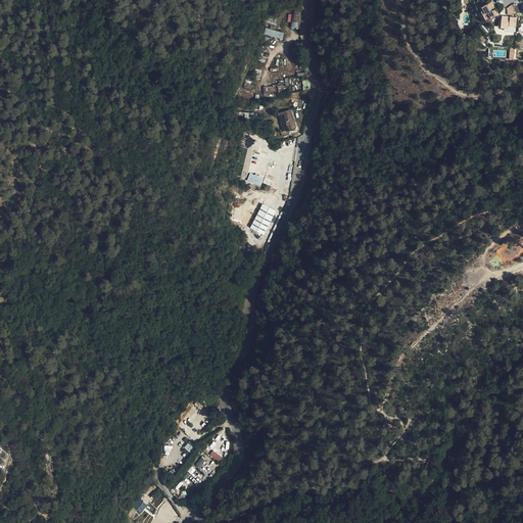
[(500,10),(496,4),(495,5),(493,1),(494,0),(486,0),(482,2),(484,5),(482,7),(487,16),(500,10)]
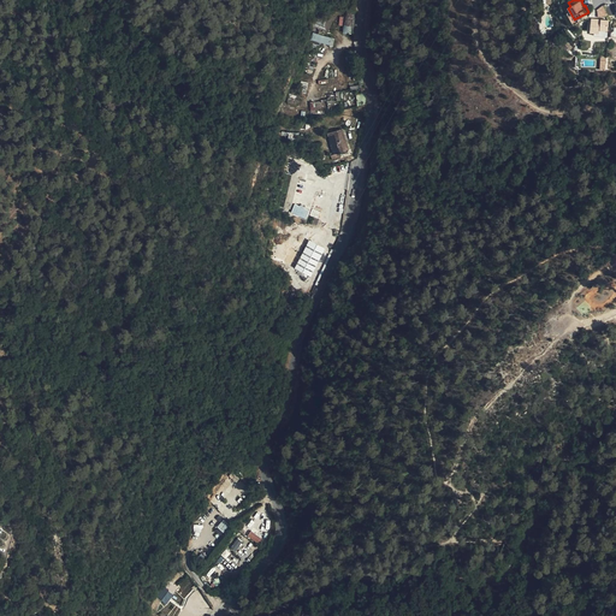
[(610,16),(602,15),(602,17),(597,16),(597,15),(592,13),(591,27),(596,28),(594,31),(608,33),(610,16)]
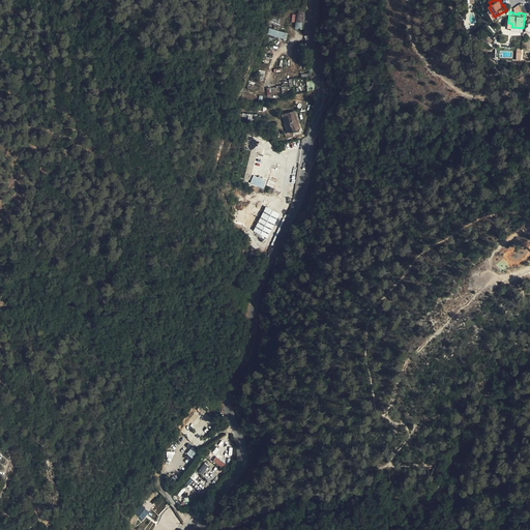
[(286,40),(287,34),(269,28),(267,34),(286,40)]
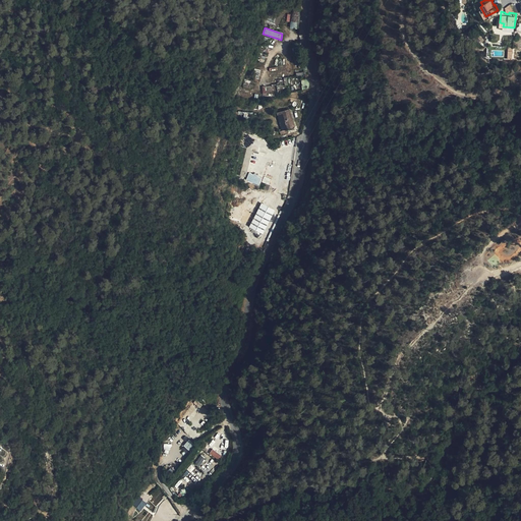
[(288,110),(285,111),(283,113),(279,117),(283,130),(280,131),(281,134),(288,132),(287,129),(293,127),(288,110)]
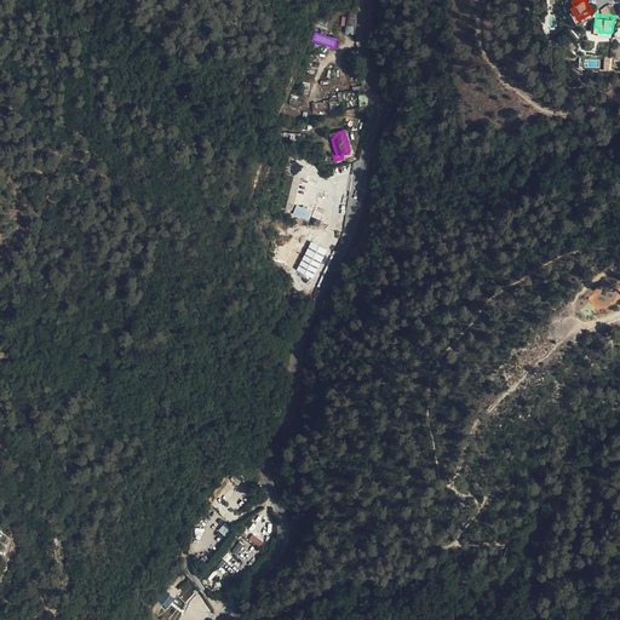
[(293,184),(285,210),(290,211),(298,179),(306,181),(313,158),(293,153),(292,160),(291,159),(286,182),(293,184)]
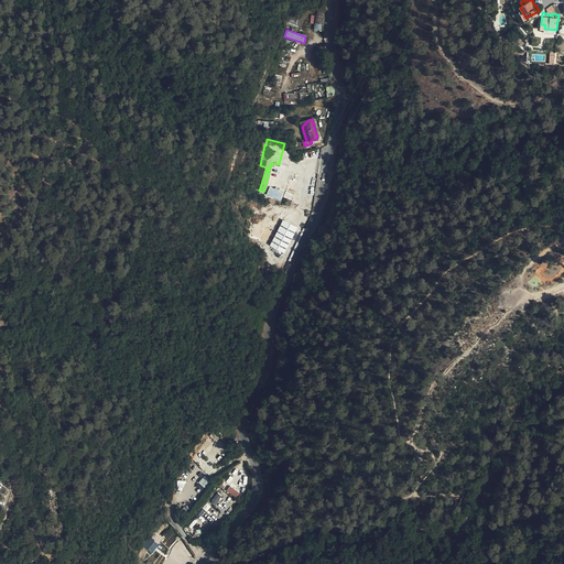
[(255,190),(259,191),(267,167),(260,165),(255,190)]
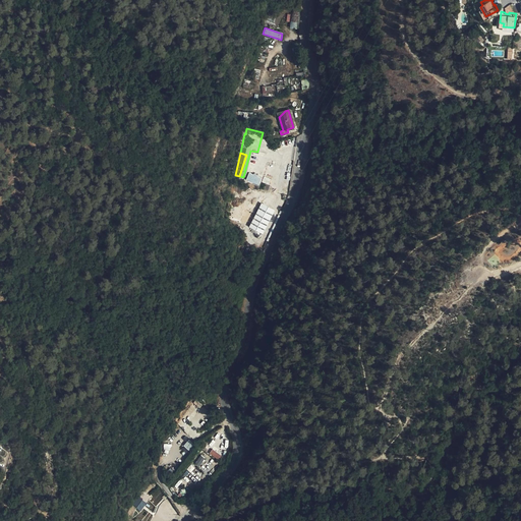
[(258,185),(262,177),(249,173),(246,181),(258,185)]
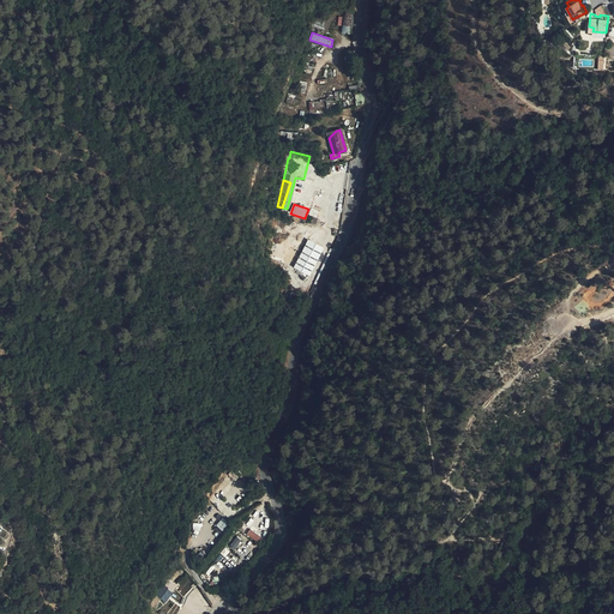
[(295,222),(277,217),(268,260),(284,264),(295,222)]
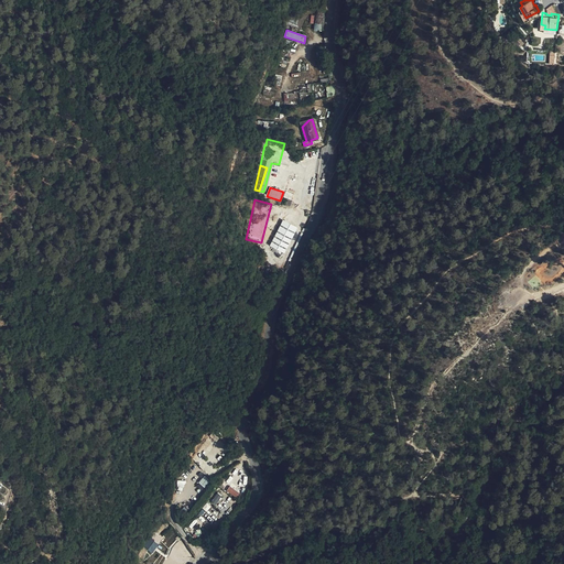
[(271,246),(272,246),(284,252),(296,228),(283,221),(271,246)]
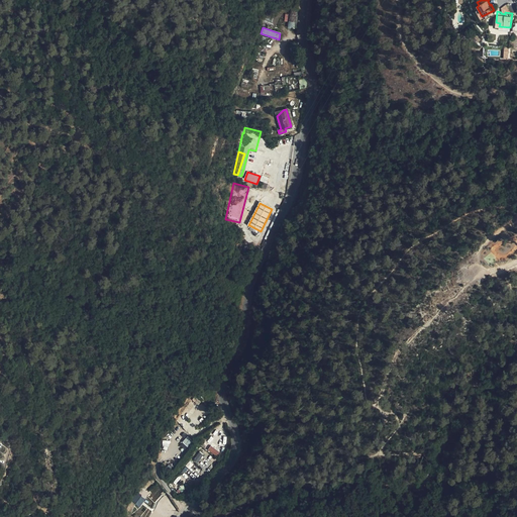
[(252,230),(259,234),(261,231),(249,225),(248,228),(252,230)]
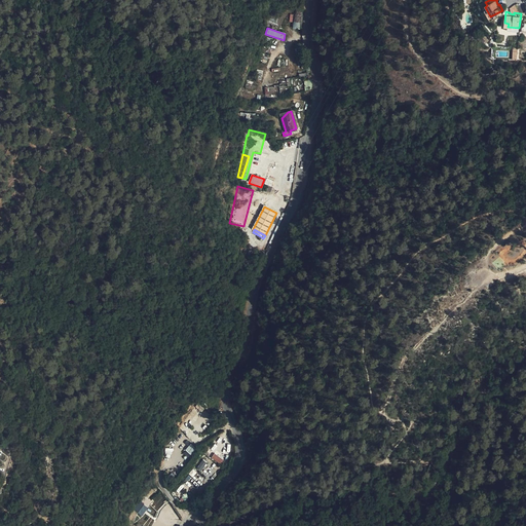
[(260,245),(263,238),(257,234),(255,238),(256,238),(256,240),(258,241),(257,243),(260,245)]
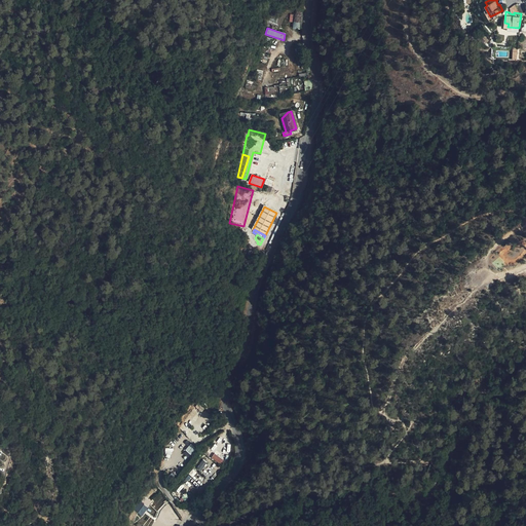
[(185,450),(190,454),(194,450),(189,445),(185,450)]
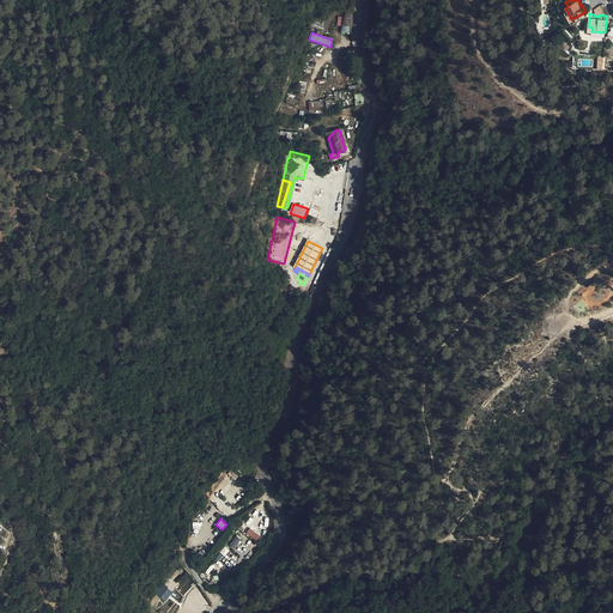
[(258,540),(261,535),(249,529),(246,534),(258,540)]
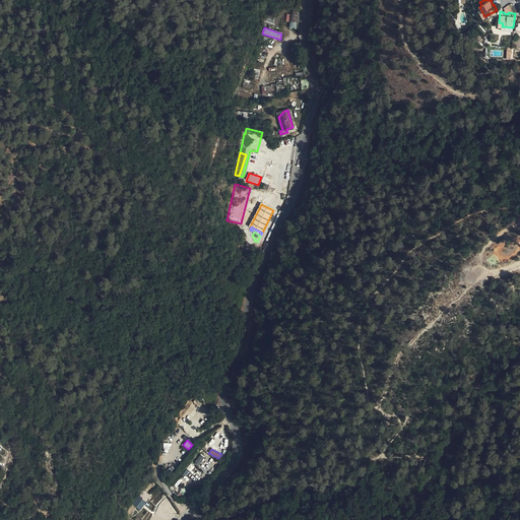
[(194,462),(198,465),(204,457),(200,454),(194,462)]
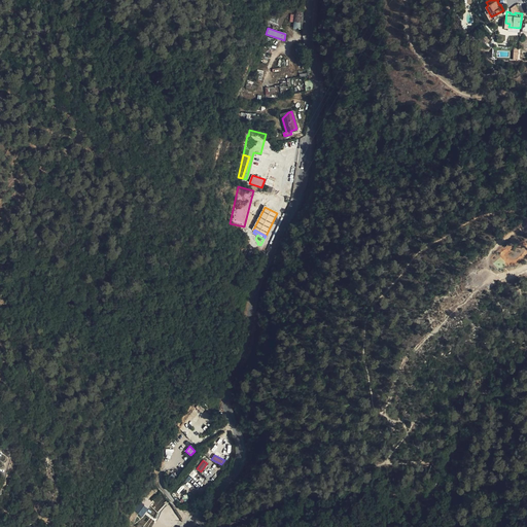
[(192,479),(198,472),(194,469),(188,475),(192,479)]
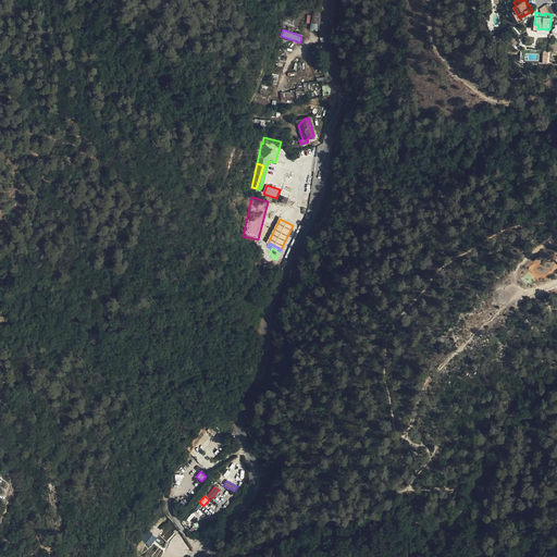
[(160,527),(164,540),(175,536),(171,522),(160,527)]
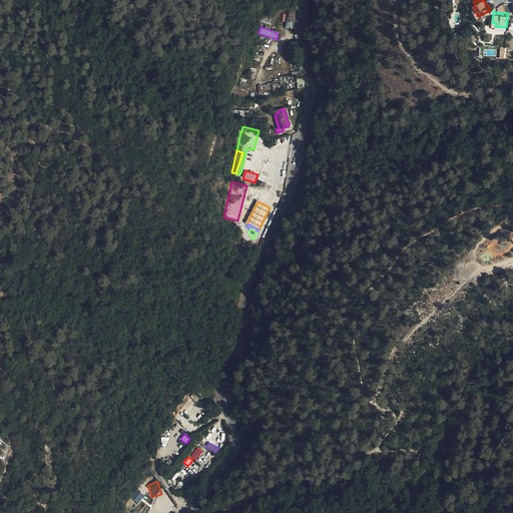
[(138,503),(144,495),(135,489),(129,496),(138,503)]
